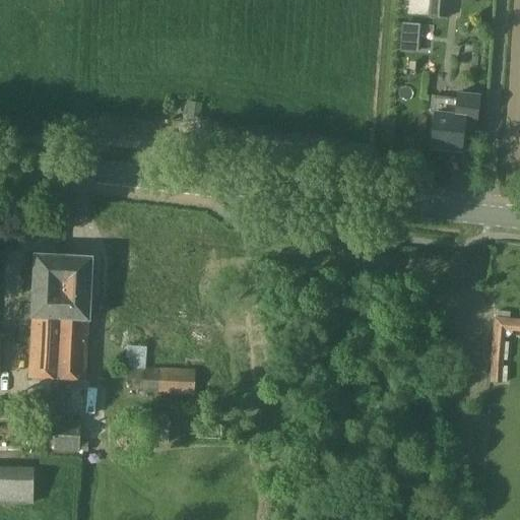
[(430,0),(430,17),(448,18),(449,0),(430,0)]
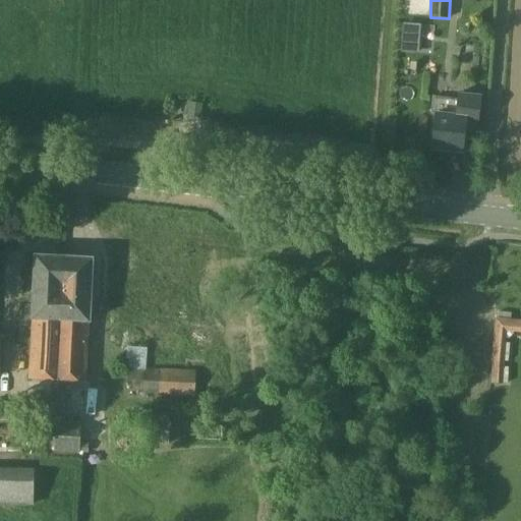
[(431,149),(461,153),(465,123),(478,125),(481,95),(457,93),(456,98),(433,95),(431,113),(436,114),(431,149)]
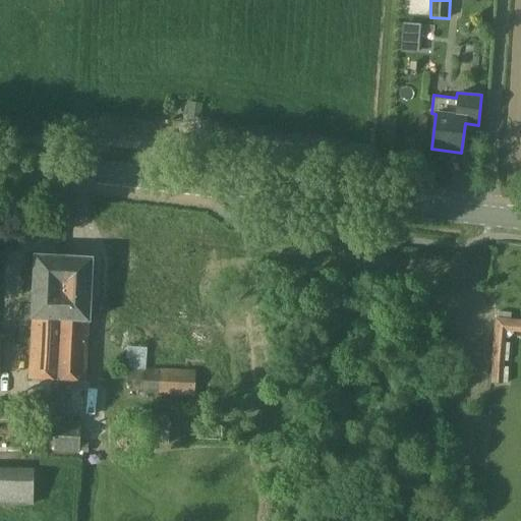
[(57,380),(63,257),(36,256),(30,378),(57,380)]
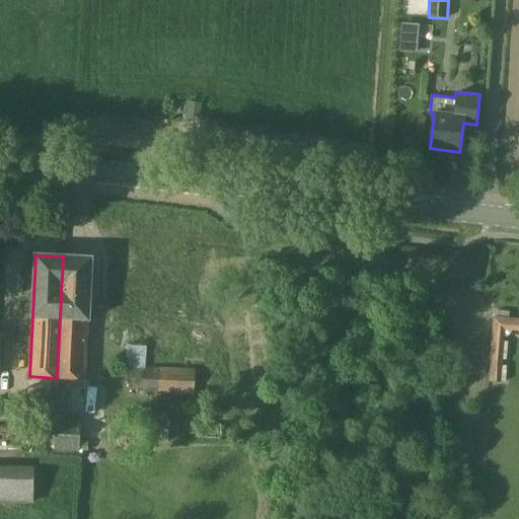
[(90,258),(63,256),(57,378),(84,379),(90,258)]
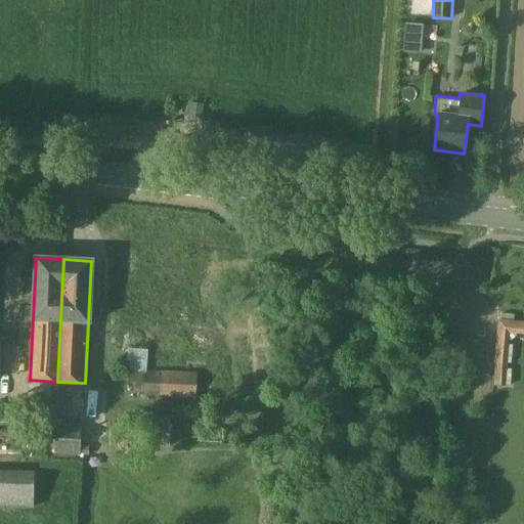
[(509,331),(523,332),(523,321),(499,320),(493,385),(504,386),(509,331)]
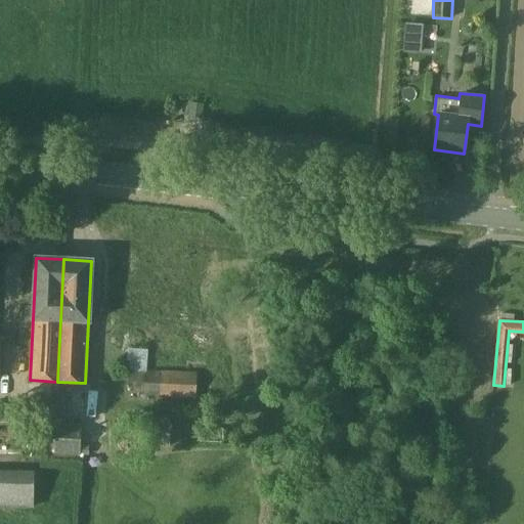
[(138,395),(195,398),(197,373),(127,369),(127,389),(138,390),(138,395)]
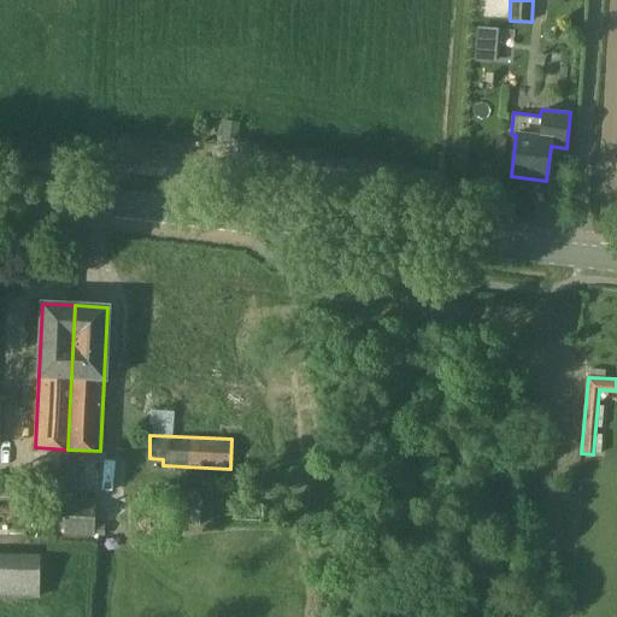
[(109,524),(94,523),(95,500),(64,499),(64,516),(52,515),(51,544),(98,547),(97,564),(112,564),(111,574),(127,577),(129,564),(122,563),(123,542),(115,541),(115,535),(107,535),(109,524)]
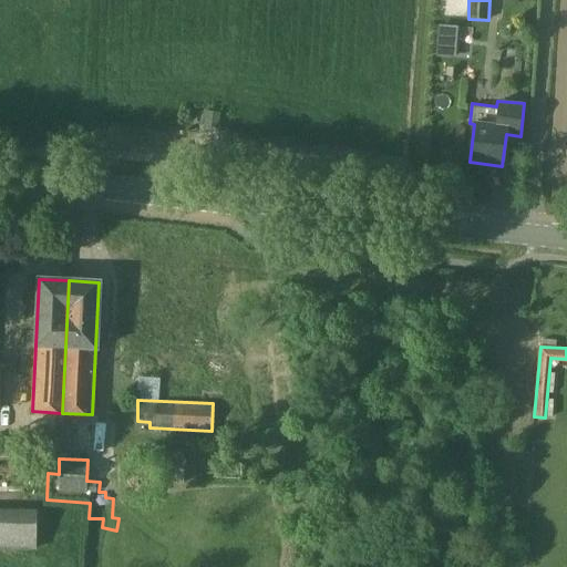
[(0,550),(35,552),(37,511),(0,509),(0,550)]
